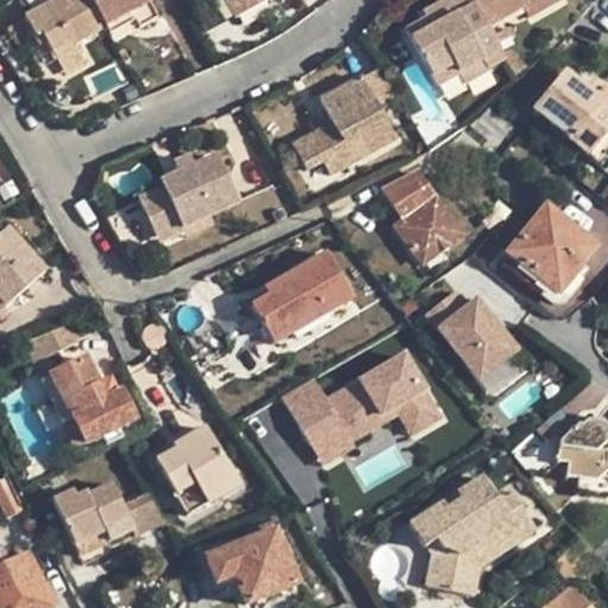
[(74,45),(106,29),(89,0),(52,0),(54,1),(25,17),(35,35),(44,31),(49,42),(59,62),(77,52),(74,45)]
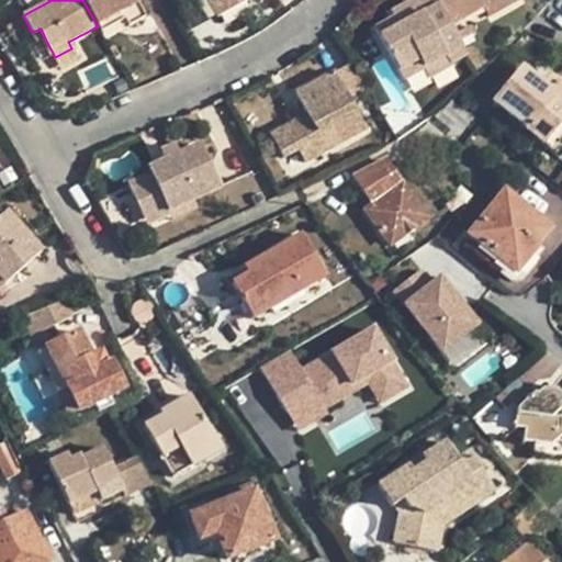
[(136,0),(82,0),(98,26),(121,13),(125,21),(128,27),(147,18),(136,0)]
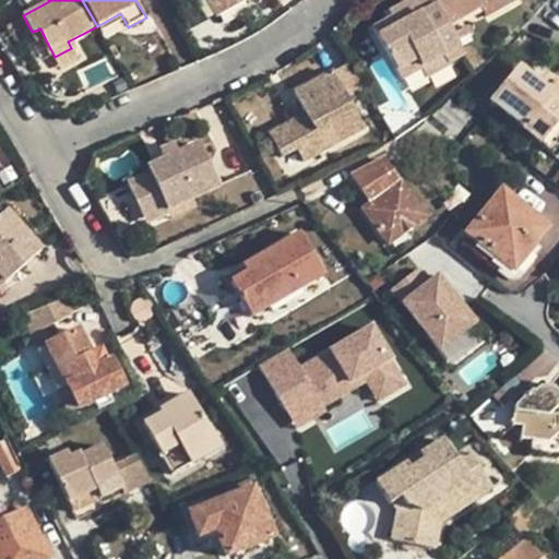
[(252,0),(239,0),(225,8),(221,0),(205,0),(218,23),(250,7),(247,3),(252,0)]
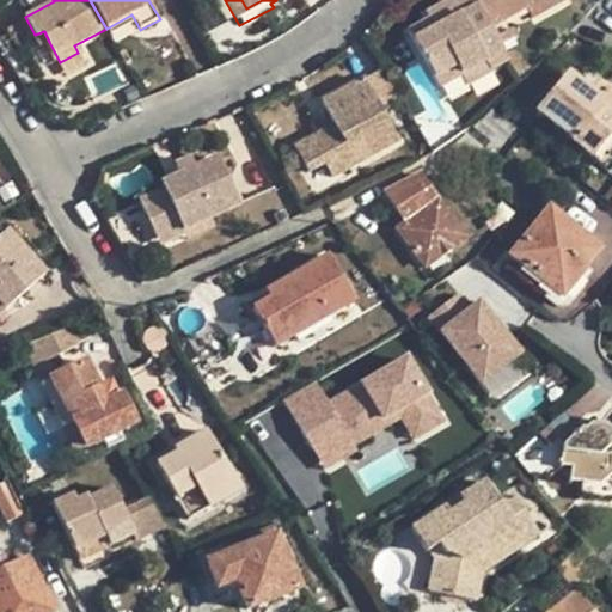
[(434,86),(457,73),(481,60),(487,68),(505,60),(487,29),(471,0),(447,0),(451,4),(440,10),(435,2),(421,10),(426,18),(403,31),(434,86)]
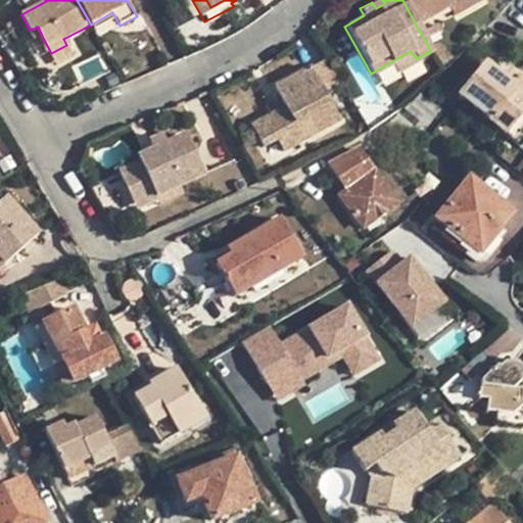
[(402,0),(416,25),(447,6),(444,2),(447,0),(402,0)]
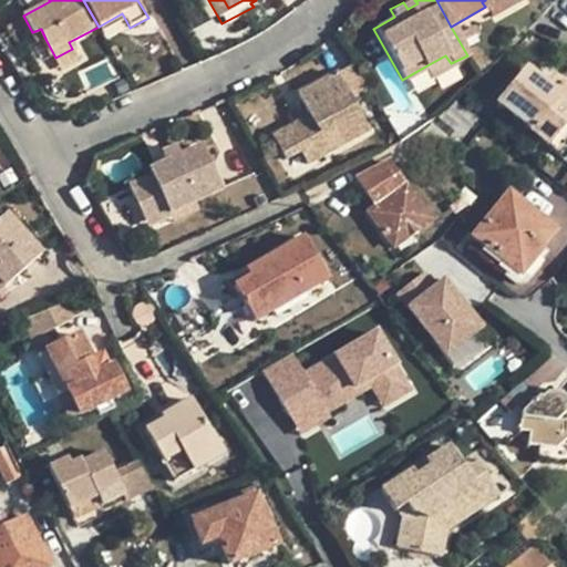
[(516,0),(485,0),(482,2),(485,7),(490,16),(516,0)]
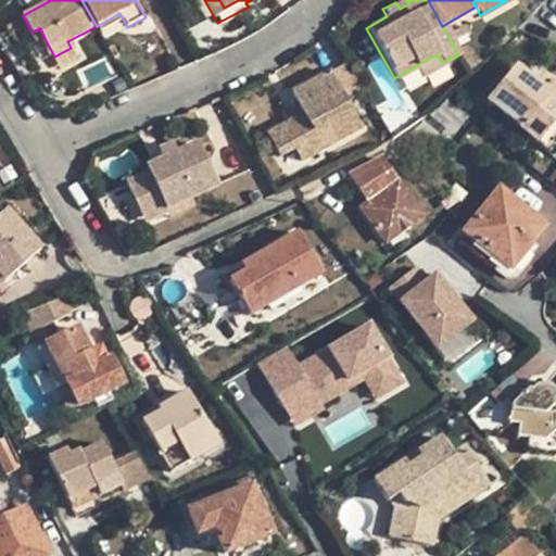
[(100,34),(124,21),(119,13),(97,26),(100,34)]
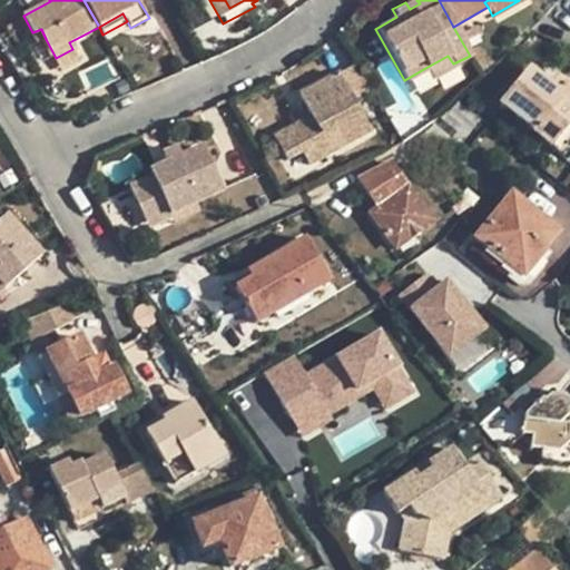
[(38,42),(46,39),(41,29),(32,32),(38,42)]
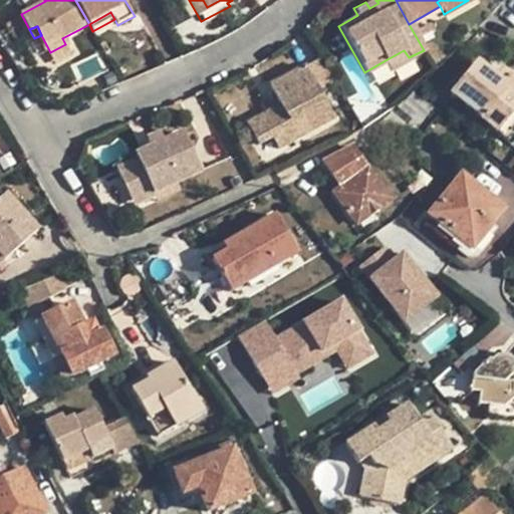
[(50,52),(55,61),(69,53),(65,44),(50,52)]
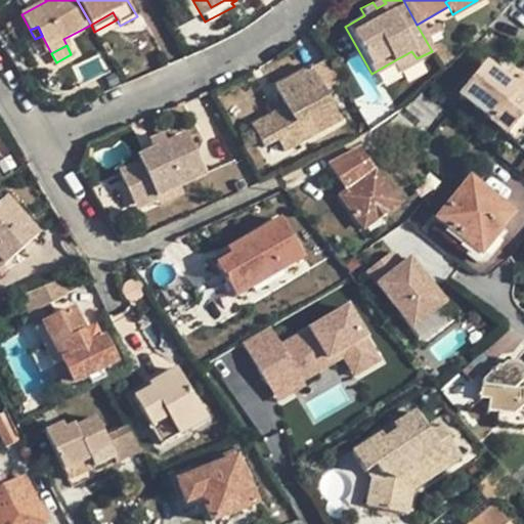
[(418,62),(417,58),(411,51),(391,62),(397,74),(418,62)]
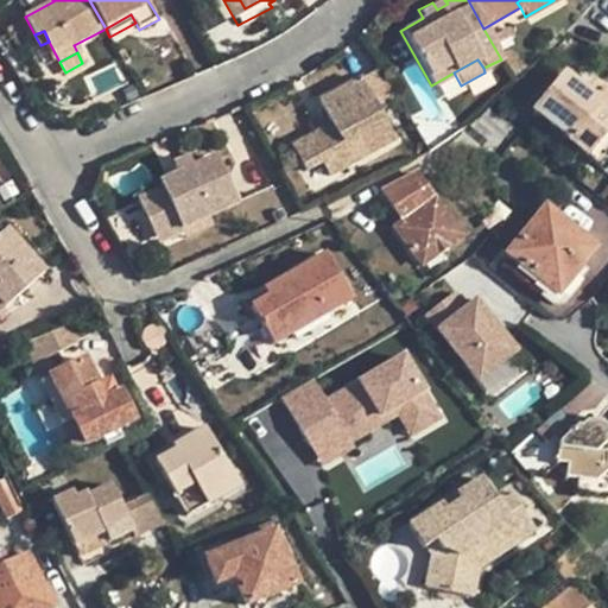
[(378,70),(359,81),(375,112),(396,101),(378,70)]
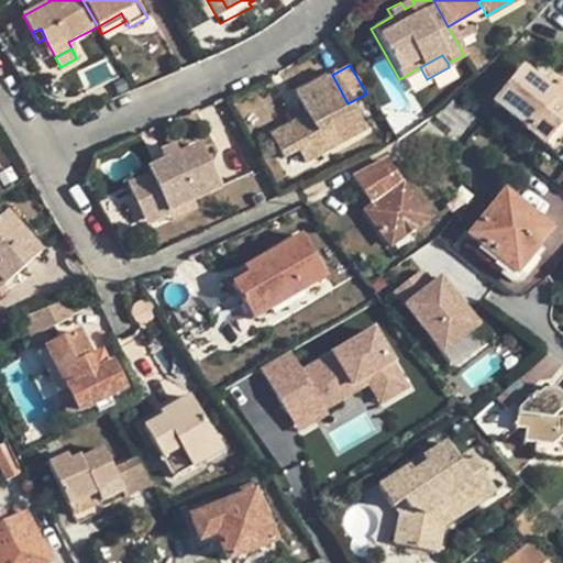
[(547,91),(539,85),(519,69),(492,102),(553,155),(562,143),(562,90),(553,83),(547,91)]
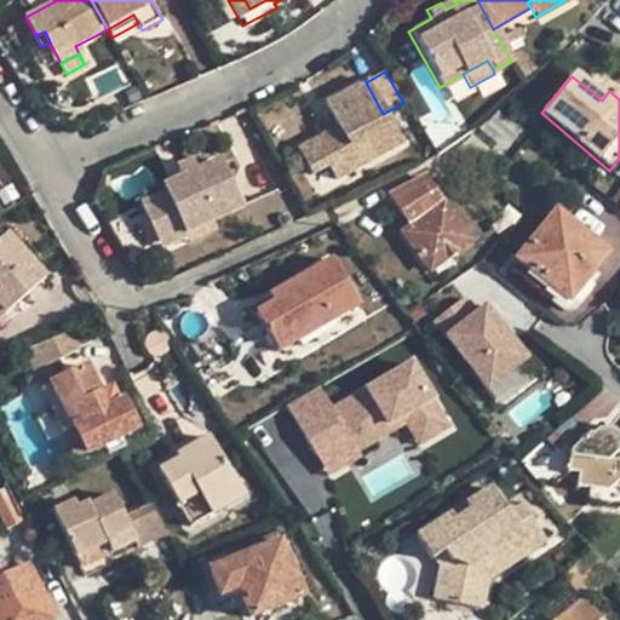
[(399,145),(383,114),(366,82),(322,105),(336,128),(293,150),(308,176),(321,170),(327,182),(399,145)]
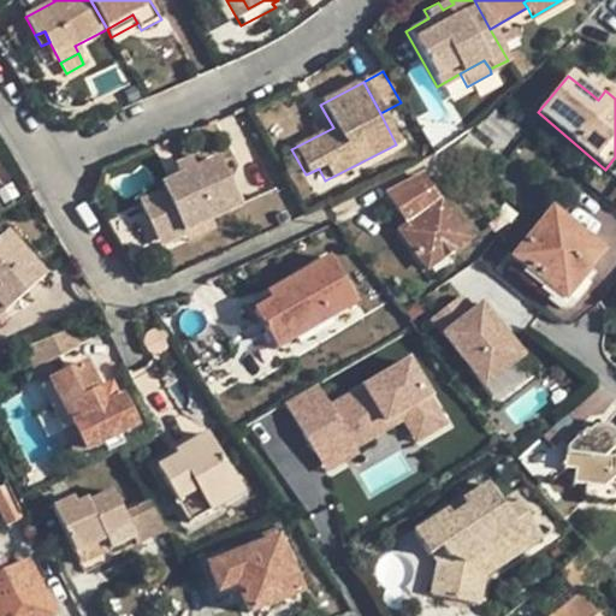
[(598,83),(590,93),(598,100),(605,90),(598,83)]
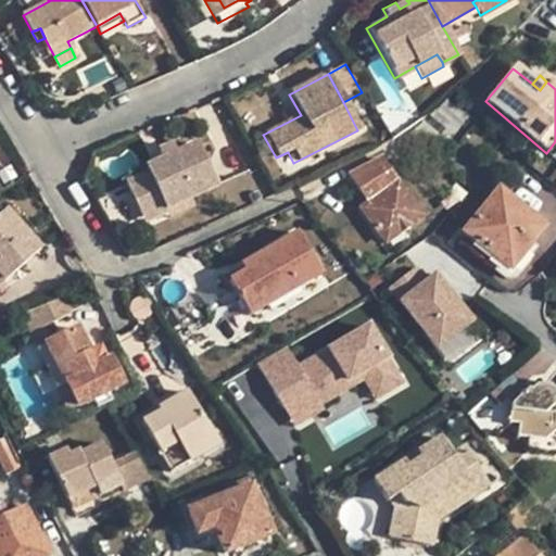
[(162,205),(163,210),(188,198),(213,187),(211,184),(204,167),(194,144),(174,154),(171,148),(158,153),(160,161),(143,167),(146,174),(124,184),(139,215),(162,205)]
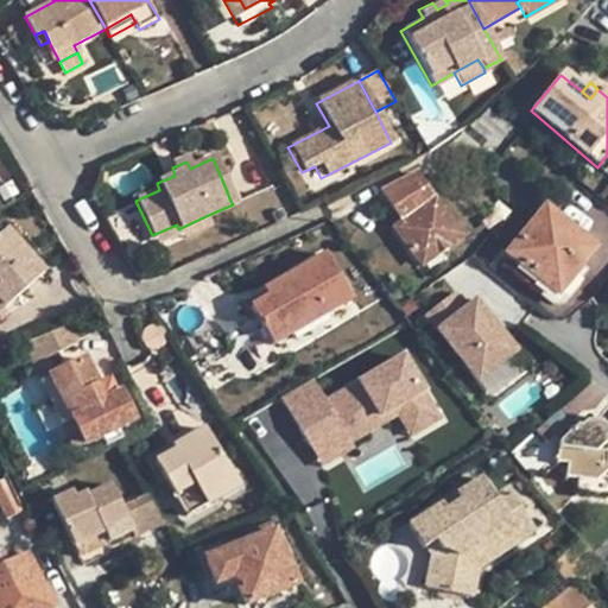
[(413,173),(380,191),(401,221),(392,227),(419,264),(458,235),(413,173)]
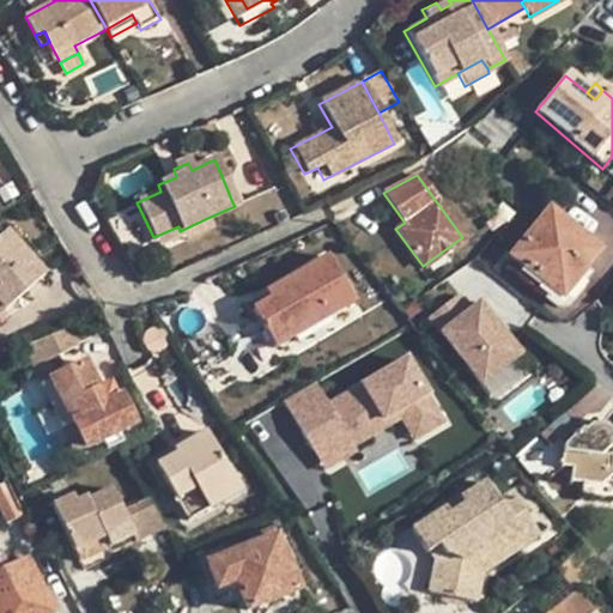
[(230,182),(225,184),(232,202),(237,199),(230,182)]
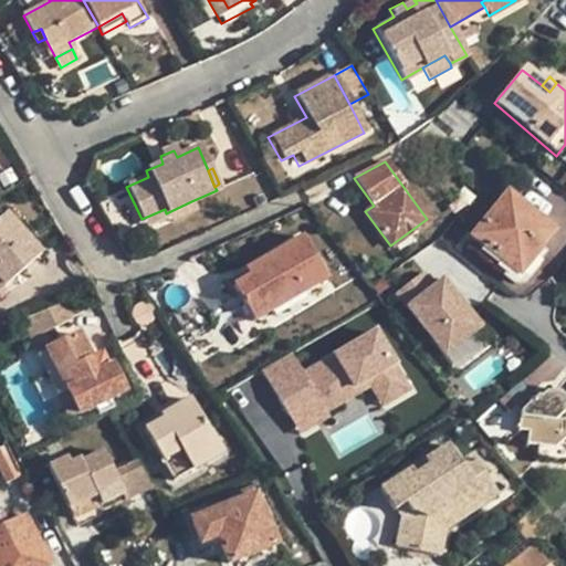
[(504,196),(471,238),(516,275),(552,233),(504,196)]
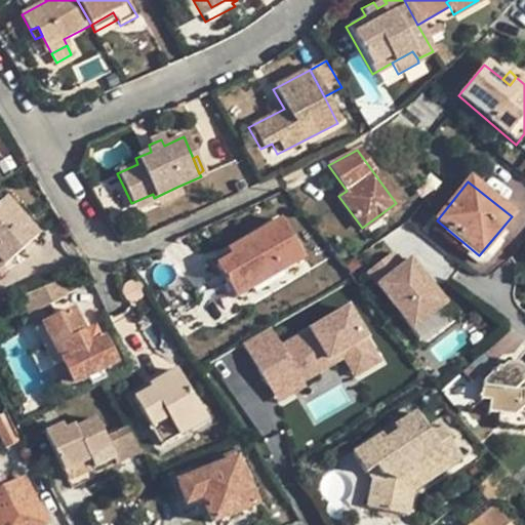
[(180,195),(177,187),(154,198),(155,199),(158,205),(180,195)]
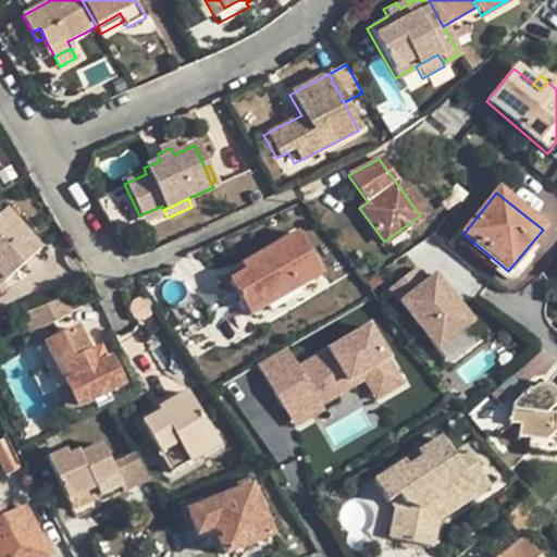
[(143,222),(164,211),(163,210),(162,206),(139,215),(143,222)]
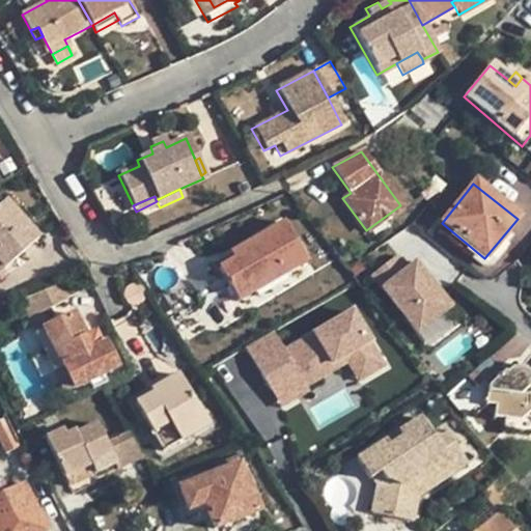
[(2,202),(0,203),(0,269),(35,239),(2,202)]
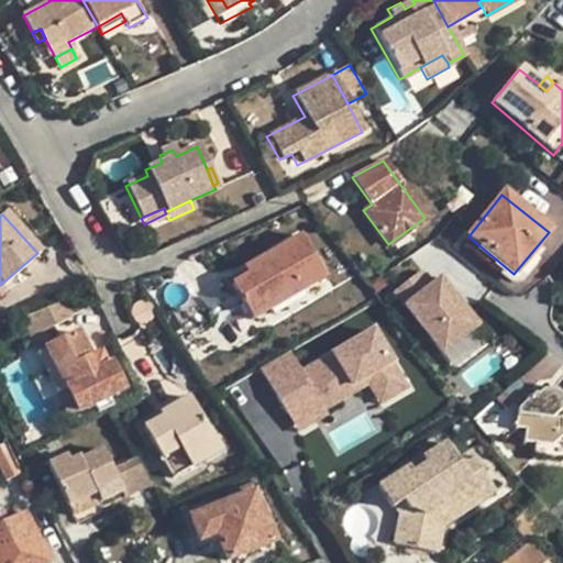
[(300,234),(244,269),(268,309),(324,276),(300,234)]
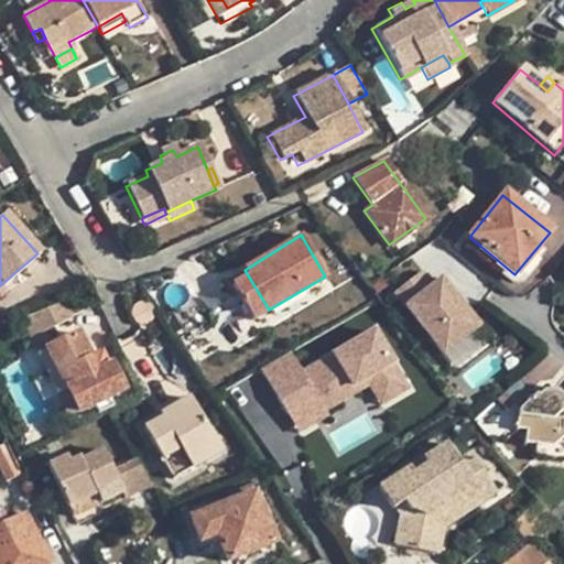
[(391,291),(402,305),(409,300),(431,282),(420,269),(391,291)]
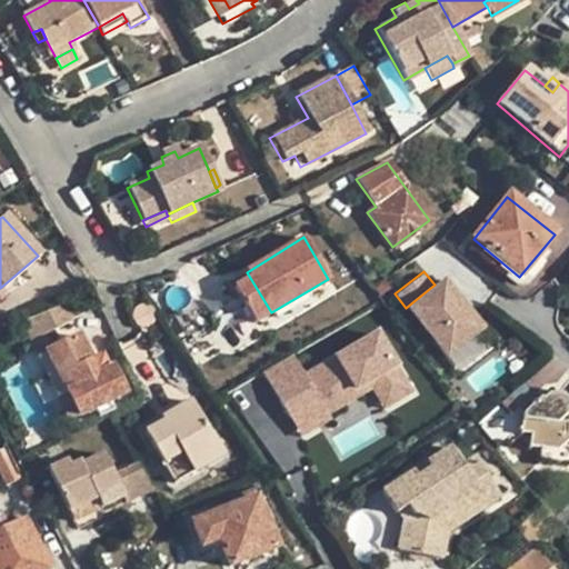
[(247,272),(229,282),(252,323),(271,312),(247,272)]
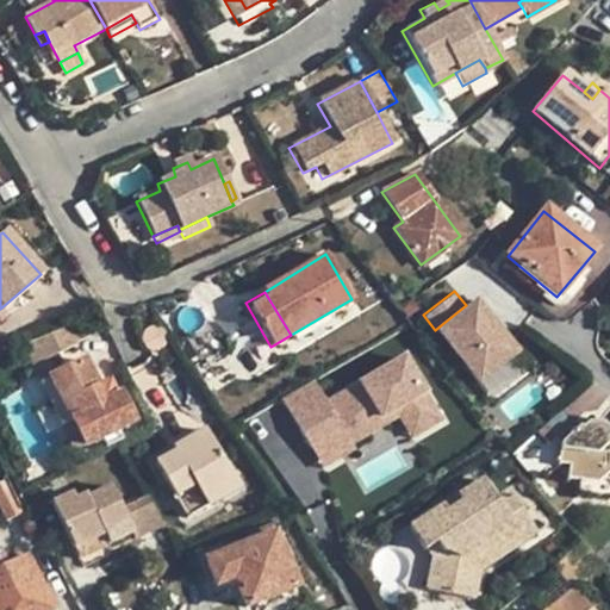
[(514,352),(473,300),(466,305),(442,324),(454,338),(447,344),(475,381),(514,352)]
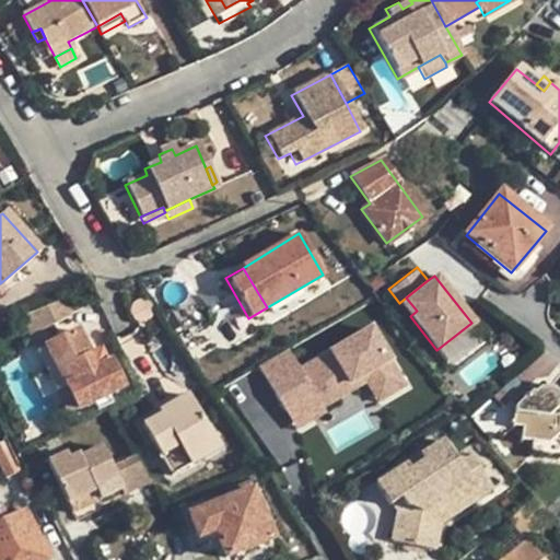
[(399,303),(410,316),(417,311),(406,298),(399,303)]
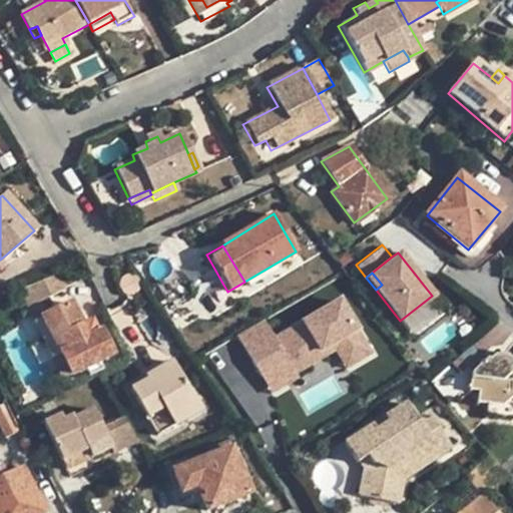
[(62,289),(56,274),(31,284),(27,286),(34,301),(62,289)]
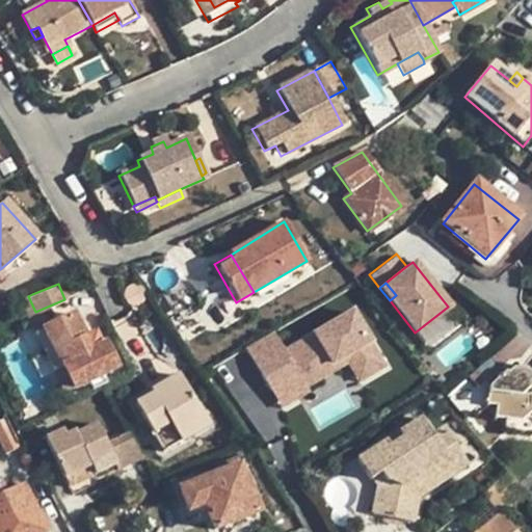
[(44,329),(35,312),(28,296),(18,301),(34,334),(44,329)]
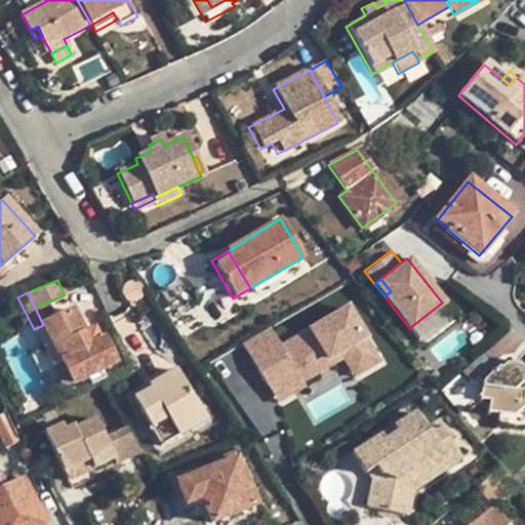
[(244,340),(273,400),(346,364),(354,378),(385,363),(354,301),(279,338),(273,326),(244,340)]
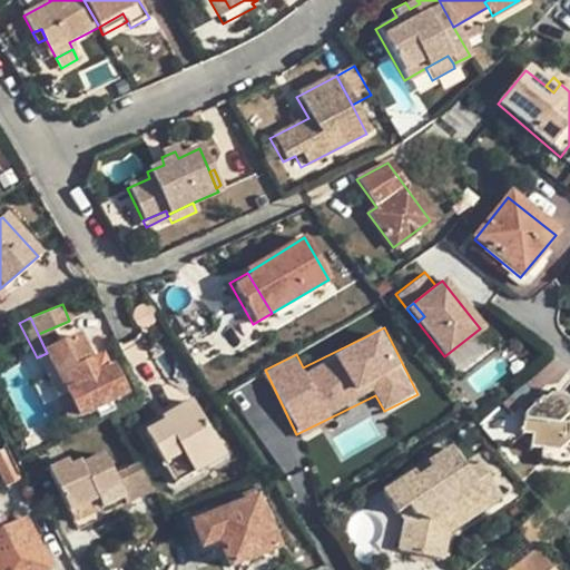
[(47,353),(37,357),(56,396),(67,392),(79,416),(123,393),(110,369),(107,371),(99,356),(89,362),(77,337),(47,353)]
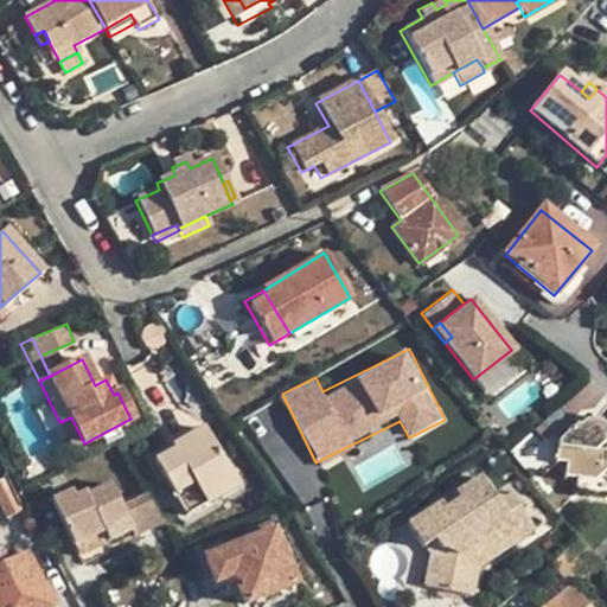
[(582,423),(563,403),(541,425),(557,442),(573,429),(575,429),(582,423)]
